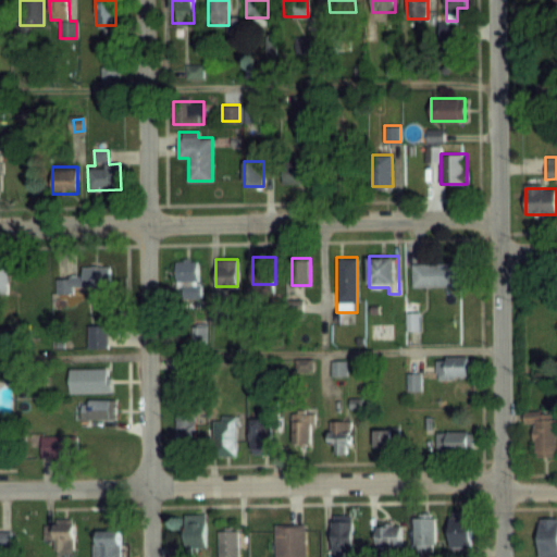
[(177,261),(177,294),(199,294),(199,261),(177,261)]
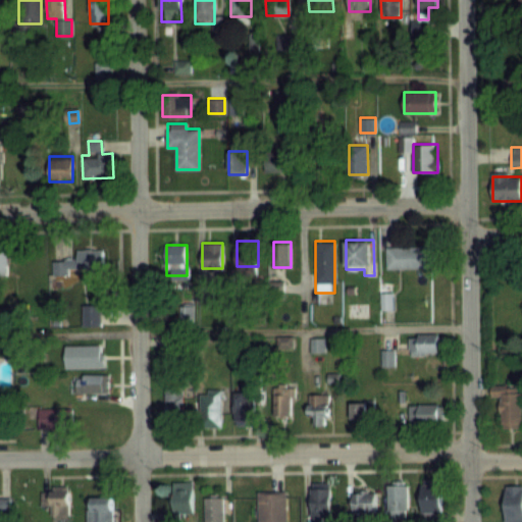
[(433,247),(386,247),(386,267),(433,267),(433,247)]
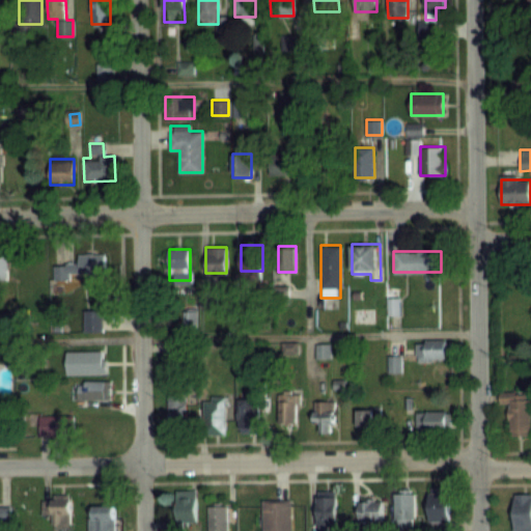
[(8,255),(0,254),(0,280),(8,280),(8,255)]
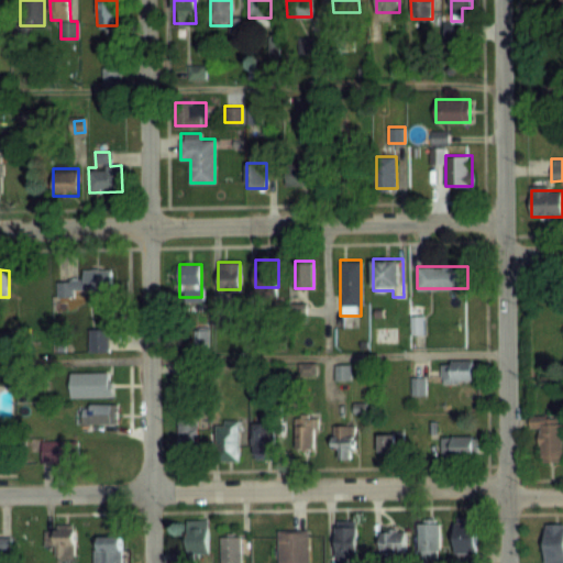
[(112,269),(83,269),(83,280),(57,280),(57,295),(112,295),(112,269)]
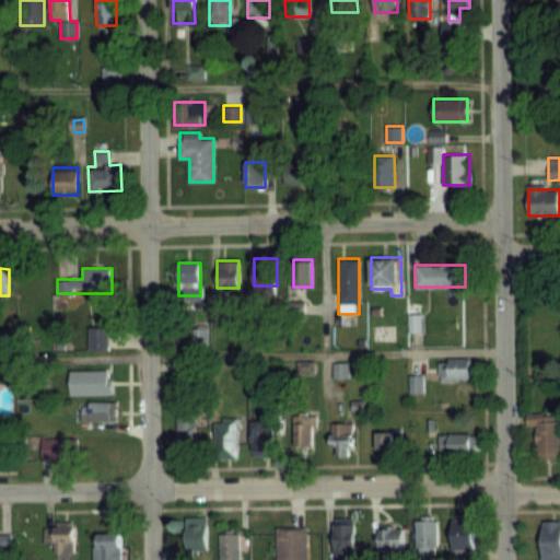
[(394,324),(370,324),(370,340),(394,340),(394,324)]
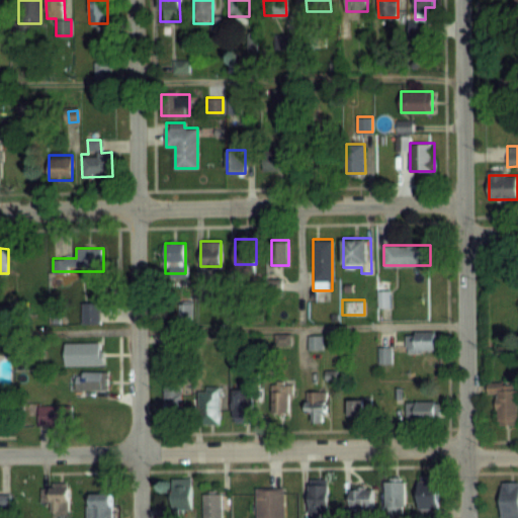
[(101,324),(101,303),(81,303),(81,324),(101,324)]
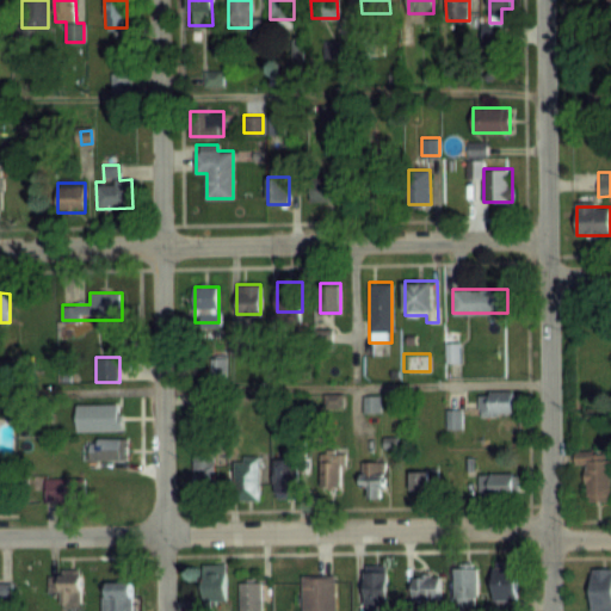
[(513,414),(513,390),(480,390),(480,414),(513,414)]
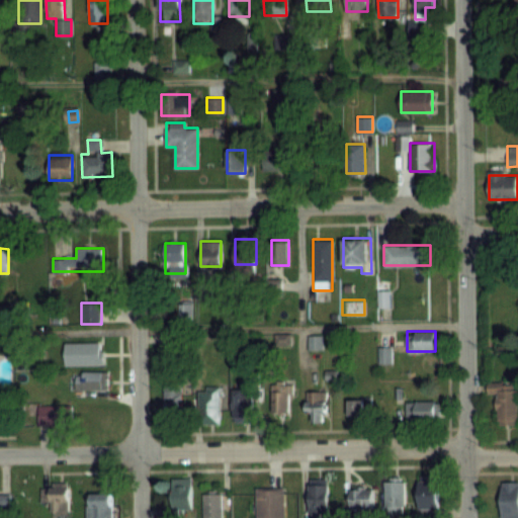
[(65,364),(103,364),(103,342),(65,342),(65,364)]
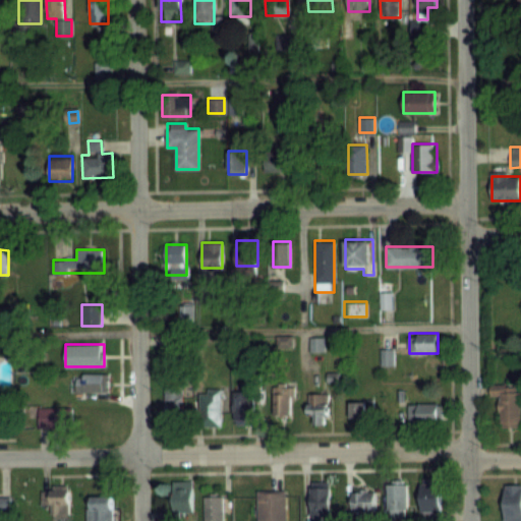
[(77,391),(110,391),(110,373),(77,373),(77,391)]
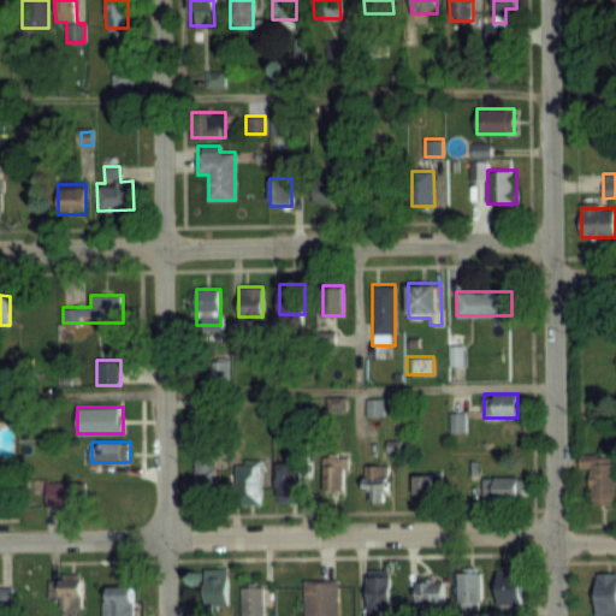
[(215,491),(215,455),(195,455),(195,491),(215,491)]
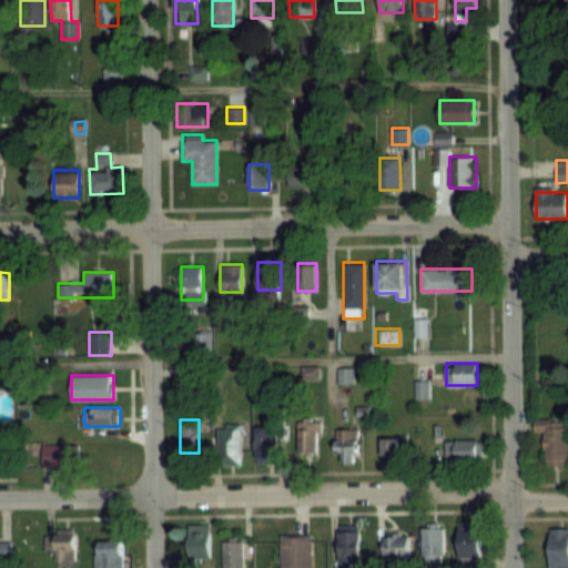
[(217,424),(217,465),(243,465),(243,424),(217,424)]
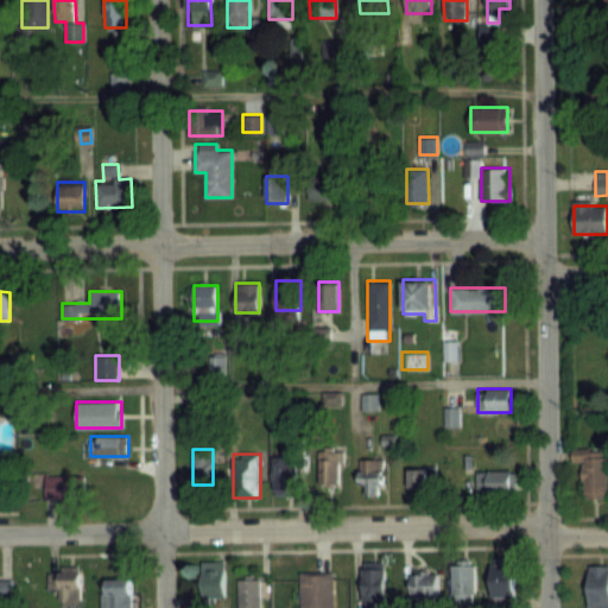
[(321,455),(321,483),(340,483),(340,455),(321,455)]
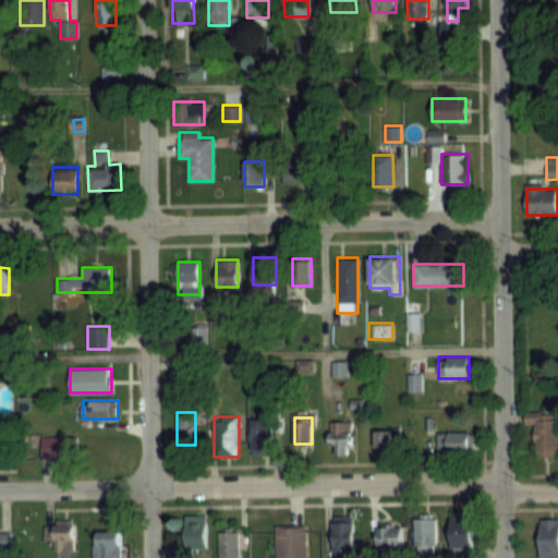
[(557,417),(525,417),(525,426),(535,426),(535,458),(557,458),(557,417)]
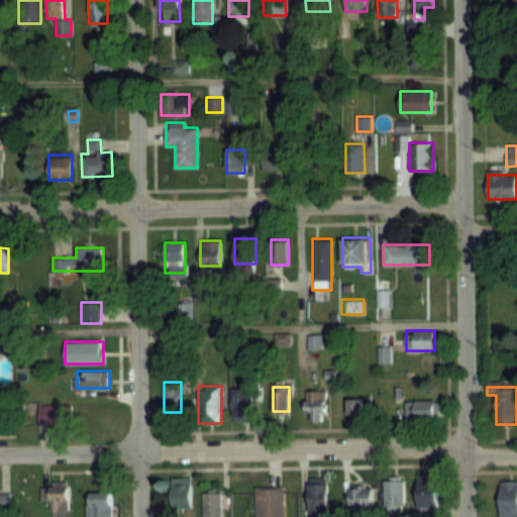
[(231,389),(231,420),(251,420),(251,389),(231,389)]
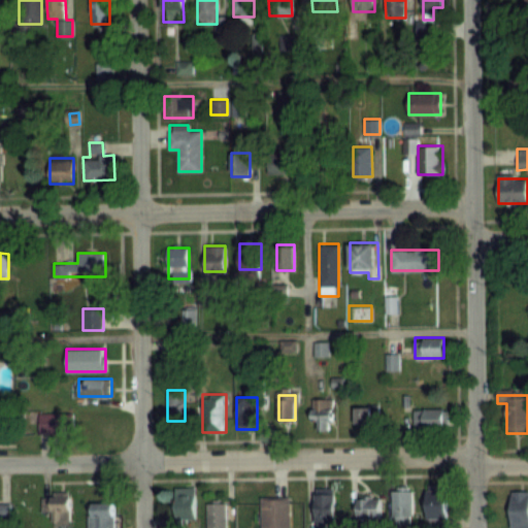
[(332,398),(312,398),(312,429),(332,429),(332,398)]
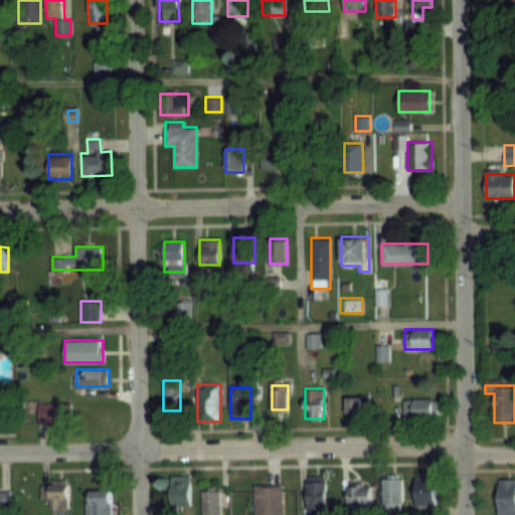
[(368,394),(346,394),(346,413),(368,413),(368,394)]
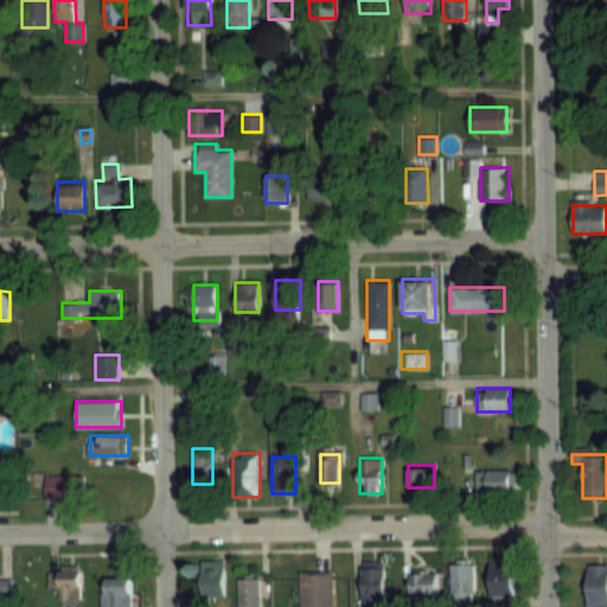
[(475,470),(475,493),(515,493),(515,470),(475,470)]
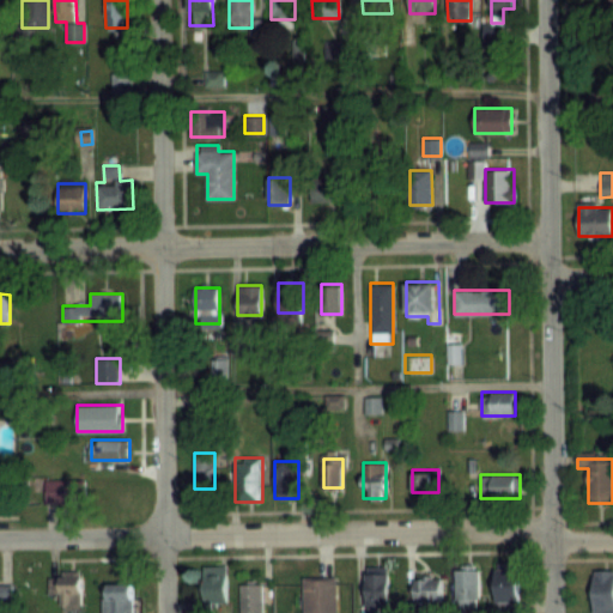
[(44,478),(44,502),(83,502),(83,478),(44,478)]
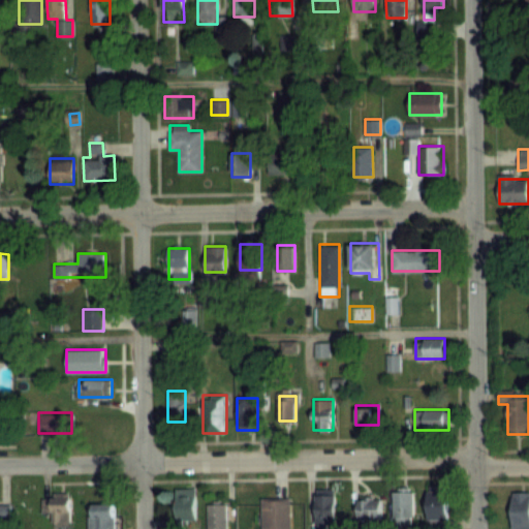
[(196,489),(176,489),(176,520),(196,520),(196,489)]
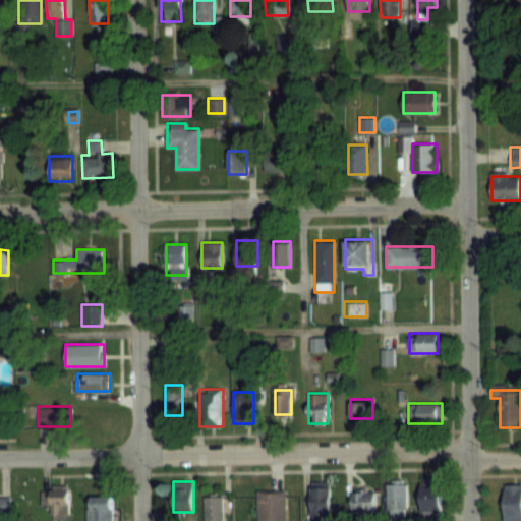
[(311,515),(331,515),(331,481),(311,481),(311,515)]
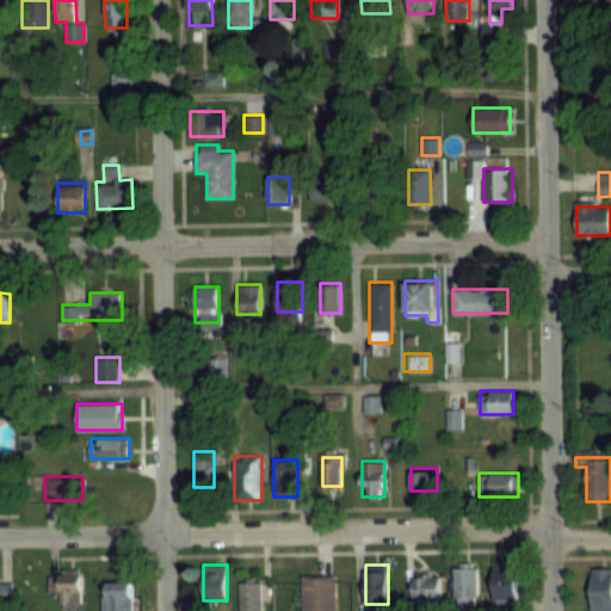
[(479,603),(479,566),(454,566),(454,603),(479,603)]
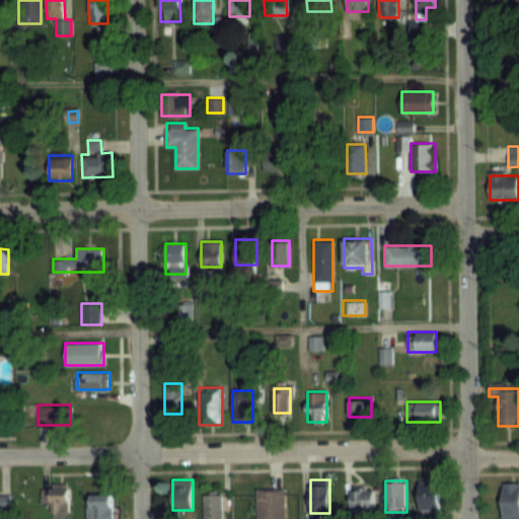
[(439,482),(419,482),(419,510),(440,510),(439,482)]
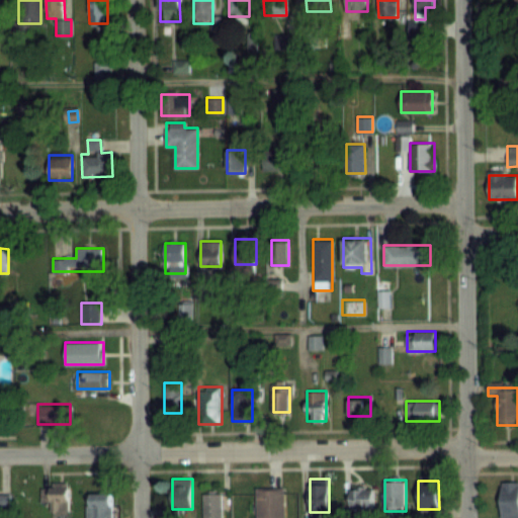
[(501,517),(507,517),(517,517),(517,482),(501,482),(501,517)]
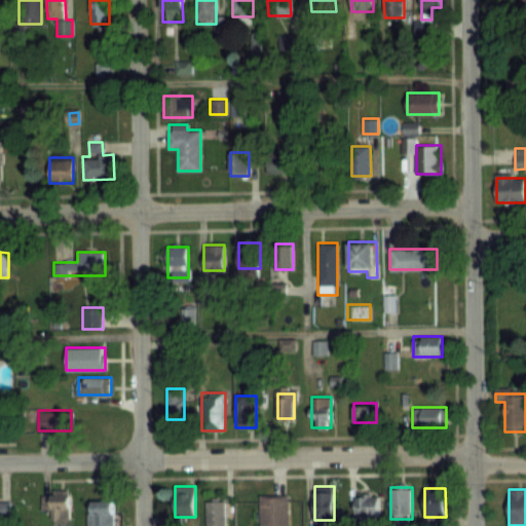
[(71,520),(71,493),(42,493),(42,510),(51,510),(51,520),(71,520)]
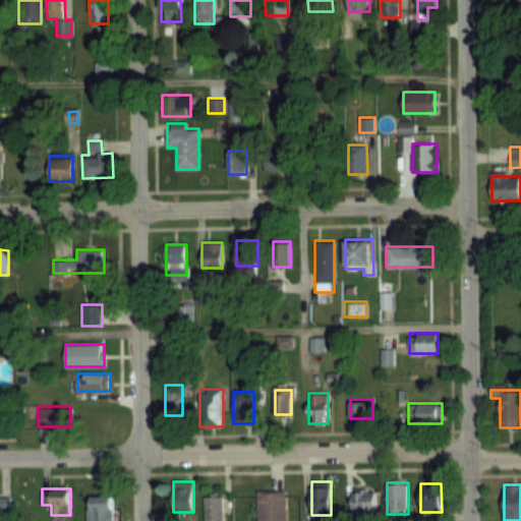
[(286,520),(286,490),(257,490),(257,520),(286,520)]
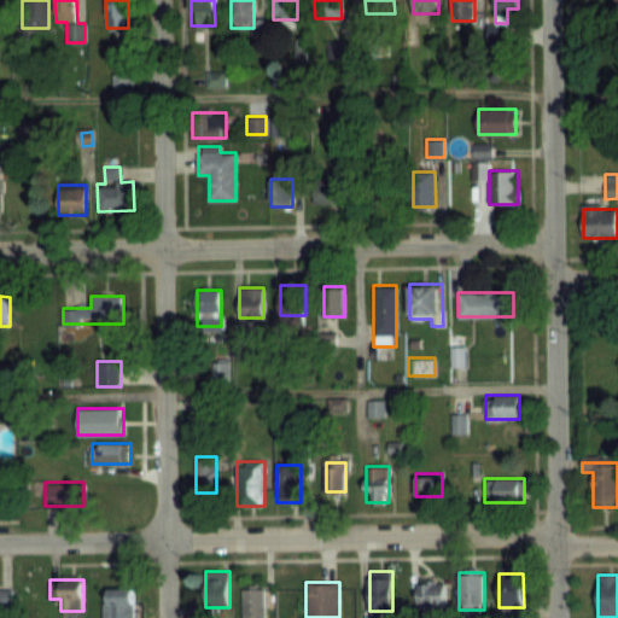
[(445,608),(445,583),(415,583),(415,608),(445,608)]
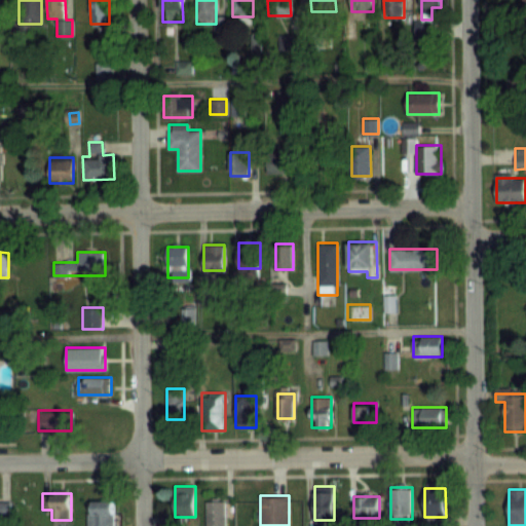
[(207,525),(225,525),(225,499),(207,499),(207,525)]
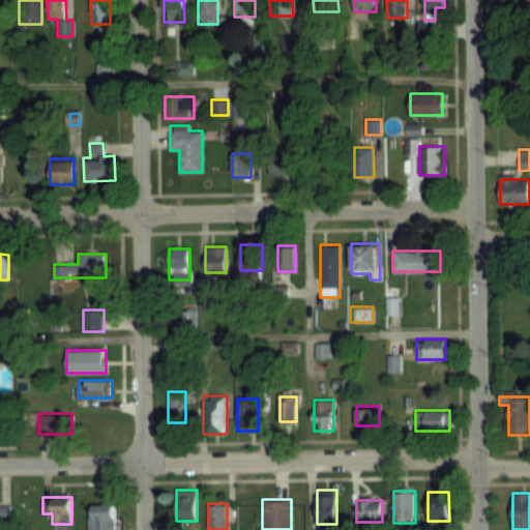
[(11,505),(0,504),(0,525),(11,526),(11,505)]
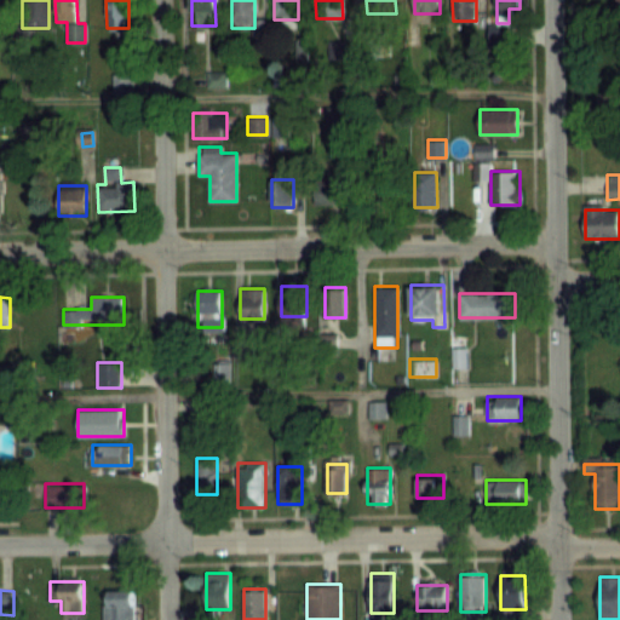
[(104,619),(135,619),(135,590),(104,590),(104,619)]
